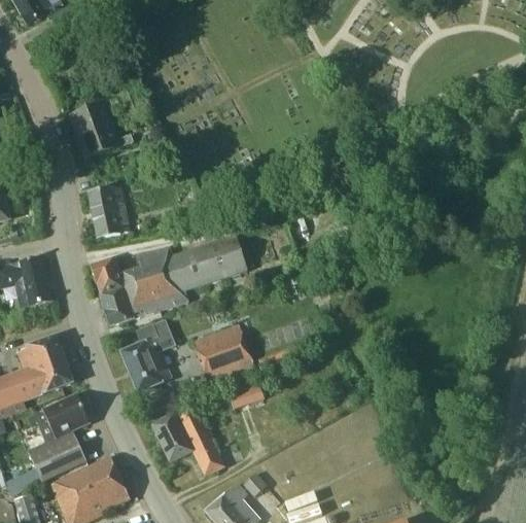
[(12,0),(27,24),(51,8),(46,0),(12,0)]
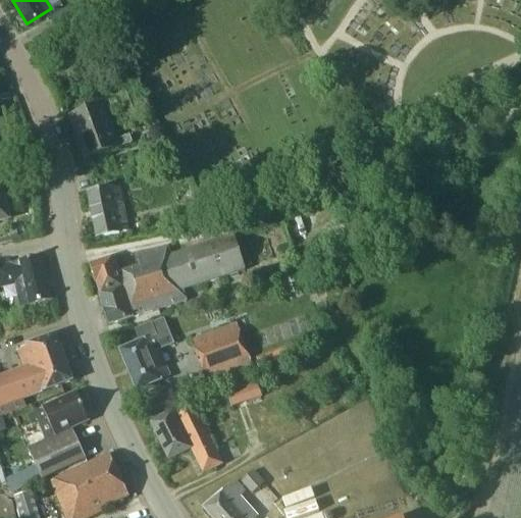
[(79,14),(71,2),(49,13),(55,26),(79,14)]
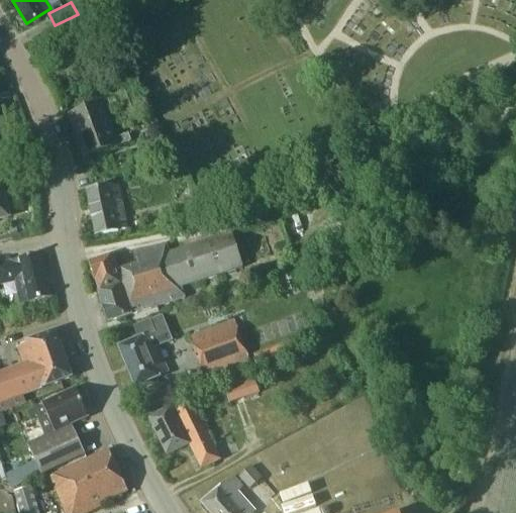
[(67,111),(76,133),(109,121),(104,107),(116,102),(114,94),(101,99),(67,111)]
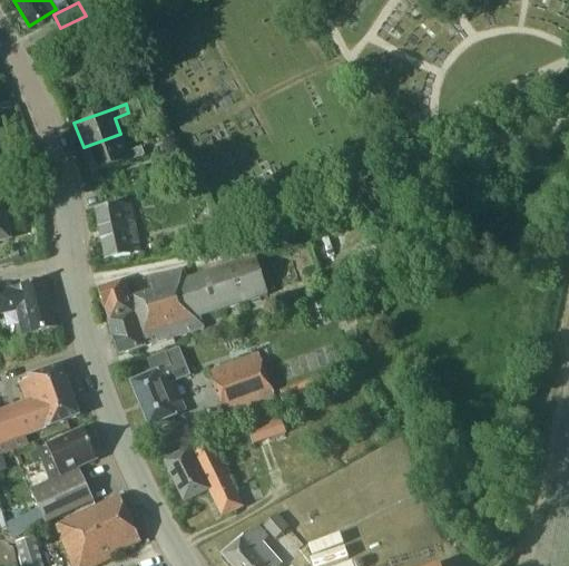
[(120,134),(84,147),(92,172),(130,158),(130,157),(144,153),(140,144),(127,149),(120,134)]
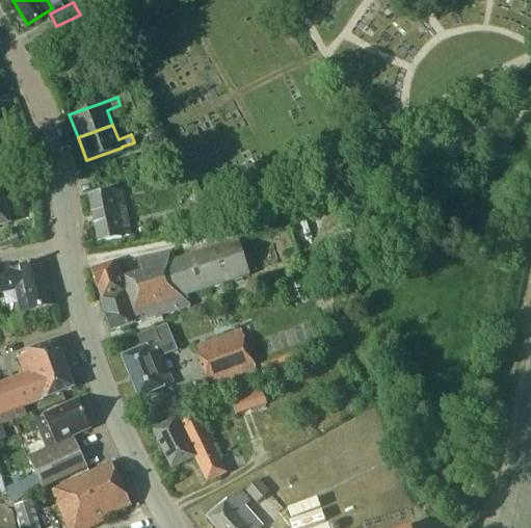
[(166,153),(161,138),(145,143),(151,158),(166,153)]
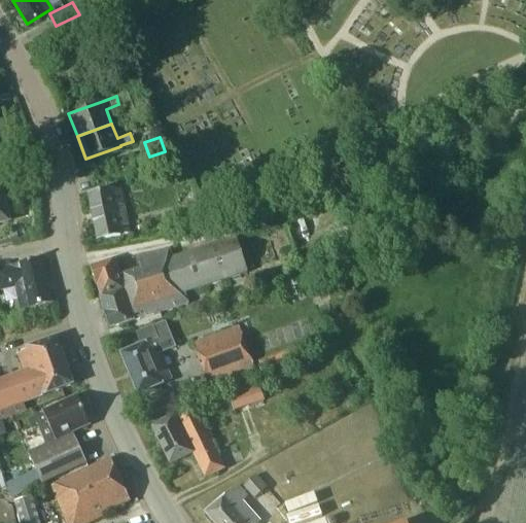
[(129,230),(126,217),(124,208),(119,185),(110,187),(110,186),(88,192),(96,237),(118,233),(118,232),(129,230)]
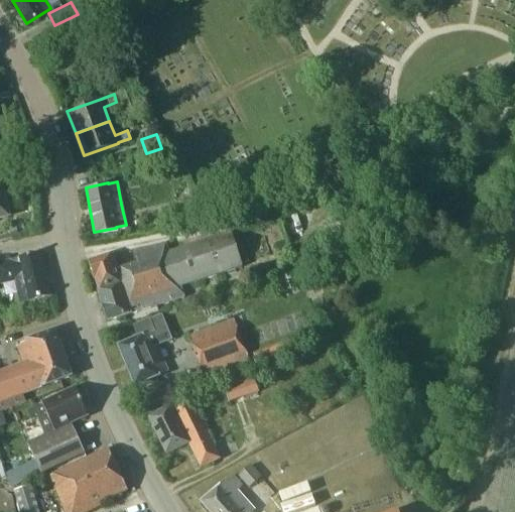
[(89,262),(107,318),(129,311),(129,310),(182,293),(179,282),(240,263),(240,261),(248,258),(238,230),(230,233),(229,228),(167,249),(164,239),(134,249),(138,260),(116,267),(111,251),(91,257),(89,262)]
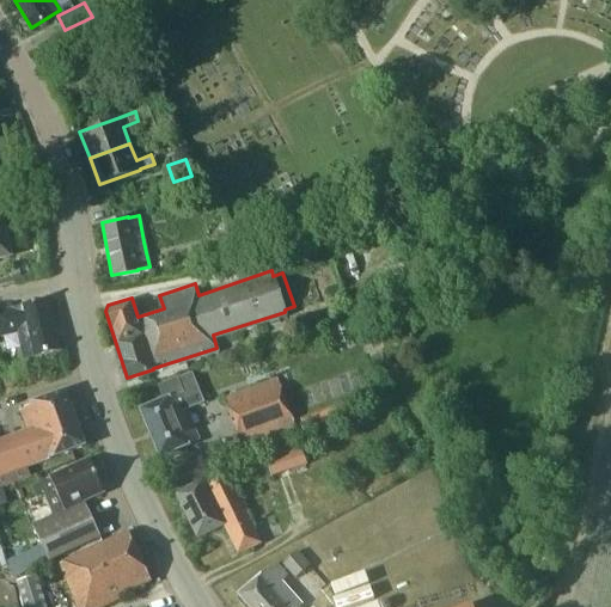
[(24,357),(59,349),(47,296),(11,305),(11,306),(0,308),(0,333),(17,329),(24,357)]
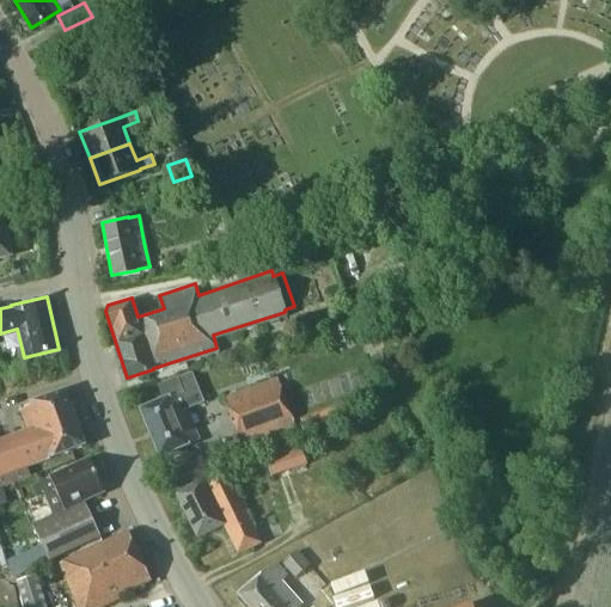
[(202,399),(193,375),(190,369),(157,384),(163,397),(139,408),(159,455),(197,439),(185,406),(202,399)]
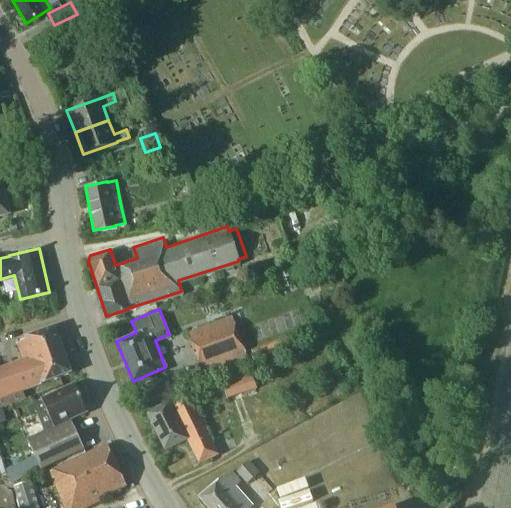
[(201,372),(246,355),(231,314),(186,330),(201,372)]
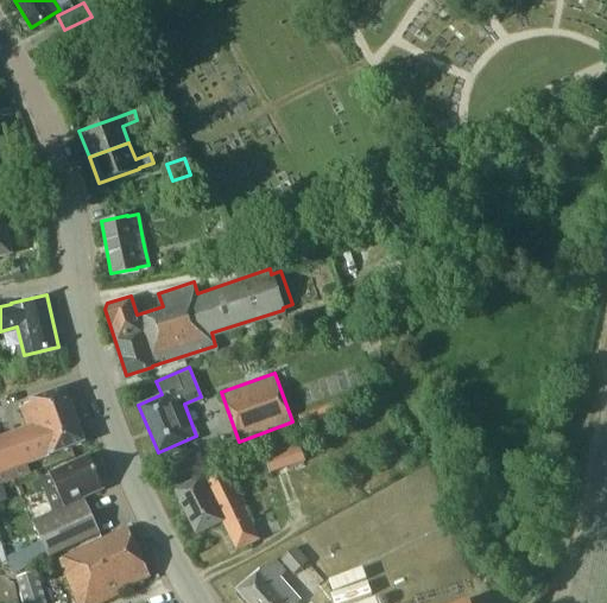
[(26,425),(0,435),(0,481),(29,471),(25,461),(83,440),(63,386),(18,402),(26,425)]
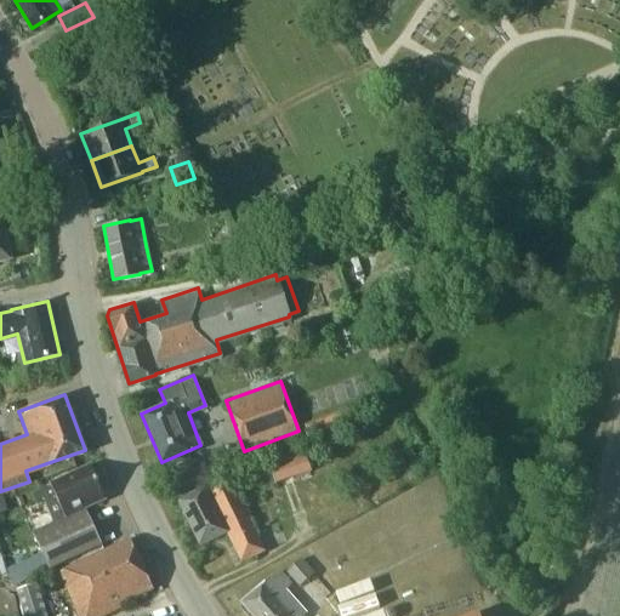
[(311,433),(341,422),(336,410),(307,421),(311,433)]
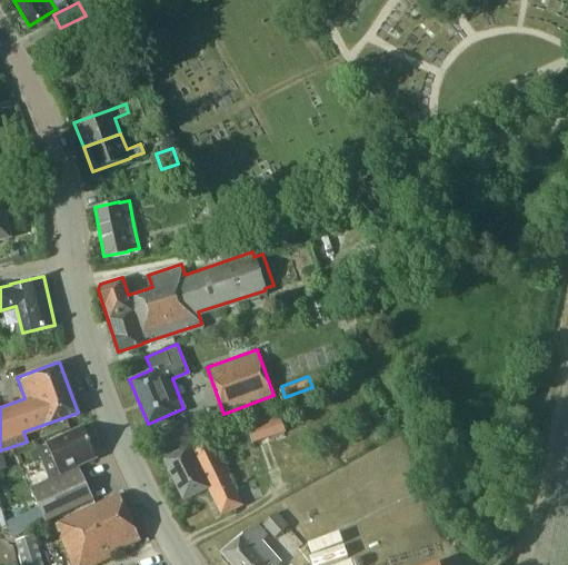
[(285,430),(278,413),(261,418),(268,436),(285,430)]
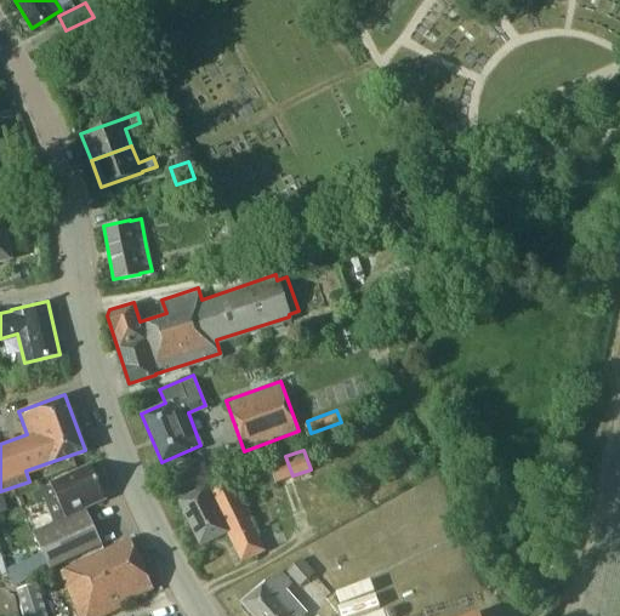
[(33,529),(44,552),(49,565),(101,542),(85,506),(104,497),(90,463),(49,482),(38,486),(52,520),(33,529)]
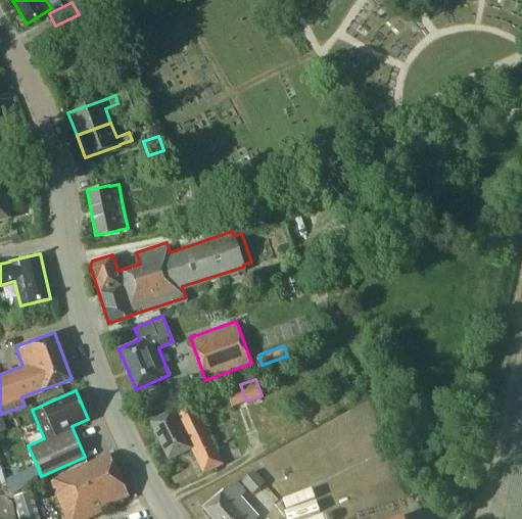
[(222,462),(211,442),(201,422),(191,399),(148,420),(168,458),(190,446),(202,471),(222,462)]
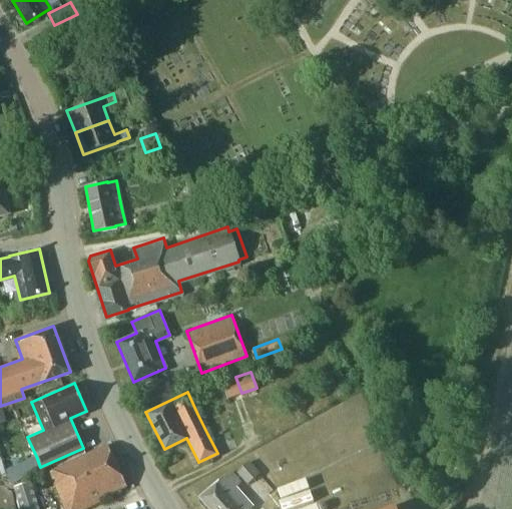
[(98,497),(125,484),(106,443),(49,470),(64,508),(78,508),(99,499),(98,497)]
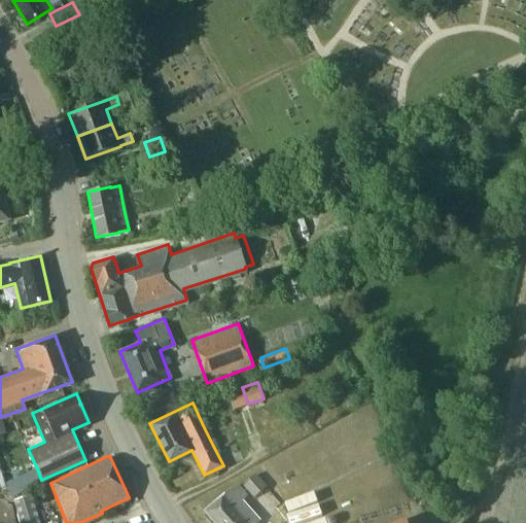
[(242,484),(253,495),(265,485),(253,473),(242,484)]
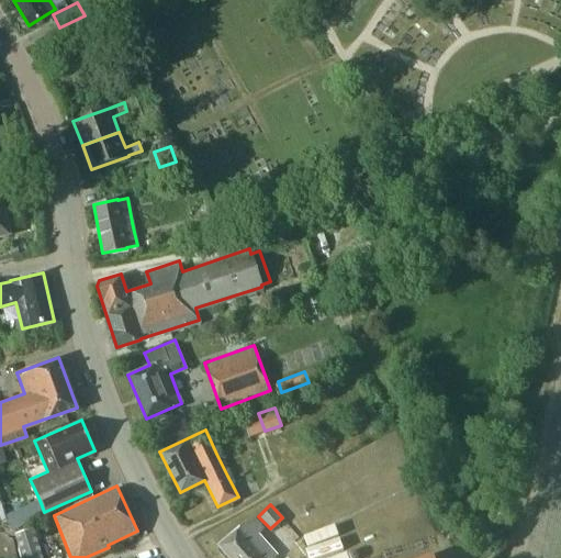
[(229,557),(270,557),(277,554),(258,532),(264,527),(253,514),(217,545),(229,557)]
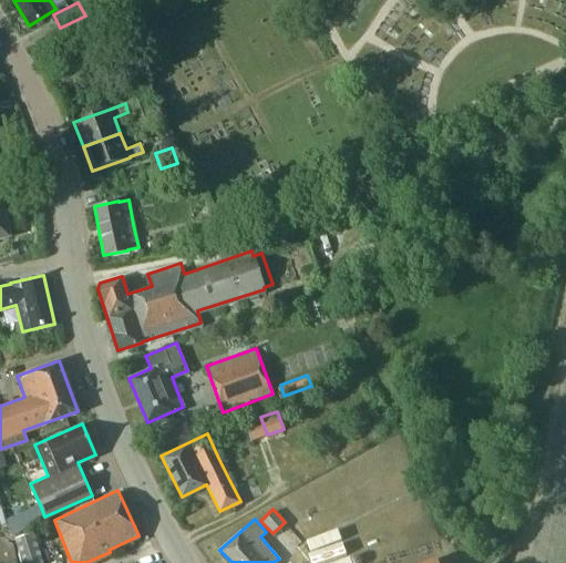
[(310,560),(346,542),(338,526),(302,544),(310,560)]
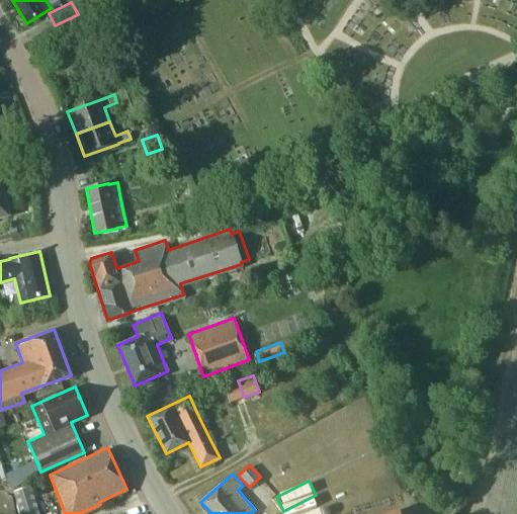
[(12,490),(19,513),(38,513),(30,484),(12,490)]
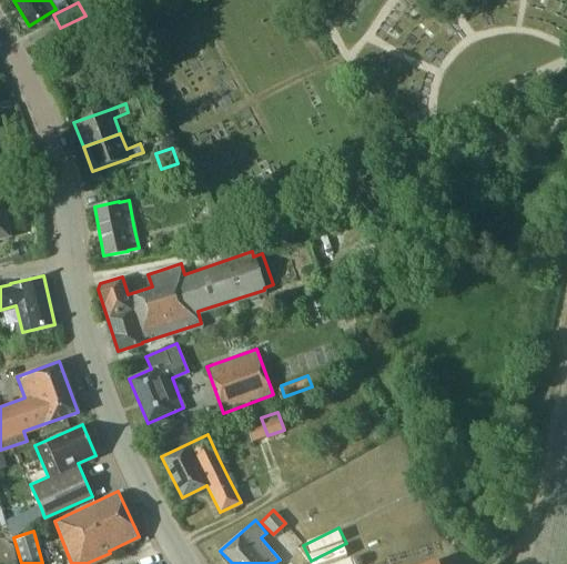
[(356,563),(353,554),(327,563),(356,563)]
